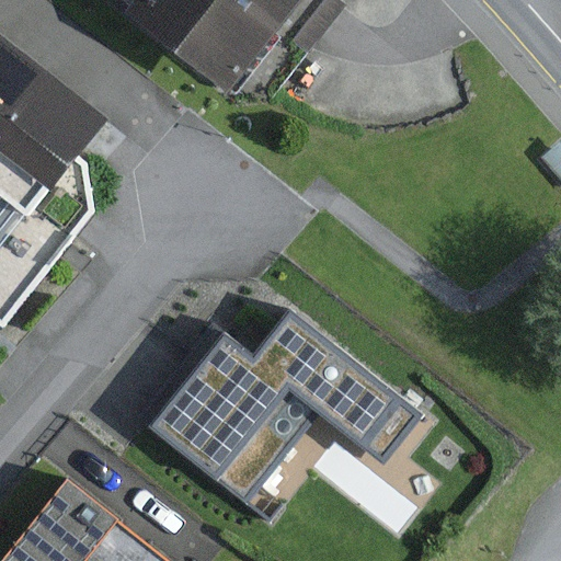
[(142,0),(132,15),(232,89),(297,0),(142,0)]
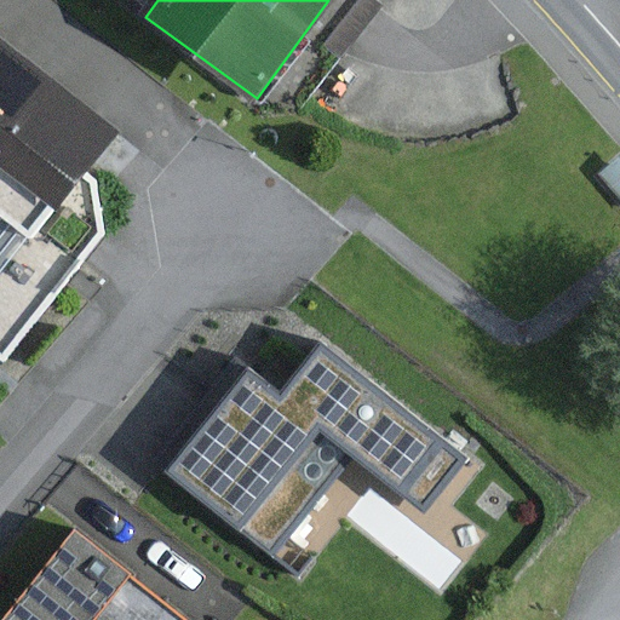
[(382,7),(371,0),(357,0),(321,47),(339,62),(382,7)]
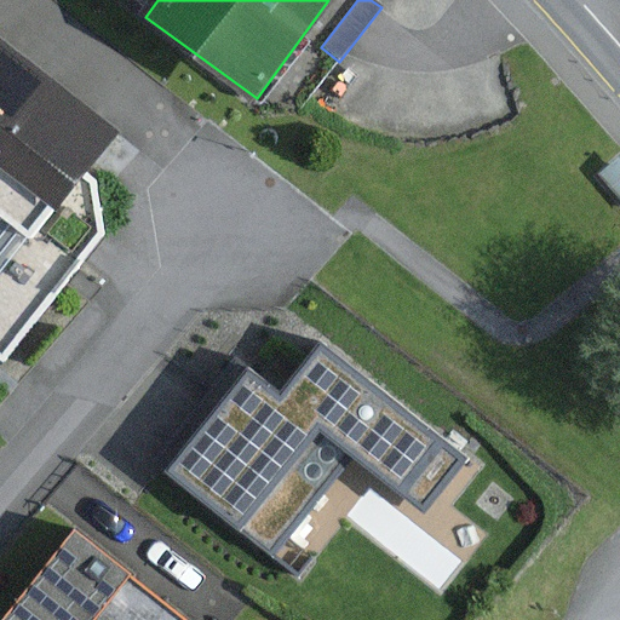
[(0,154),(58,81),(0,35),(0,154)]
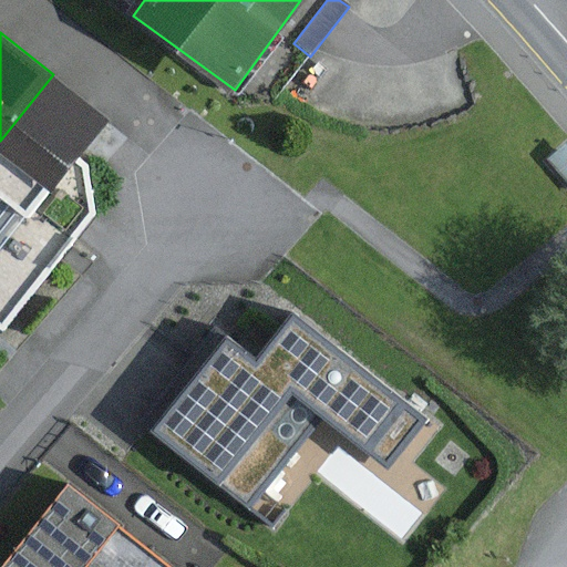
[(81,160),(112,121),(53,74),(0,141),(0,329),(2,332),(98,214),(91,167),(81,160)]
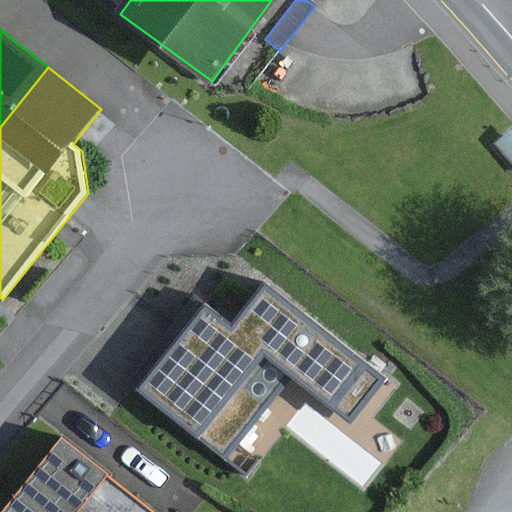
[(352,427),(389,379),(267,284),(233,328),(204,306),(138,391),(226,460),(290,379),(352,427)]
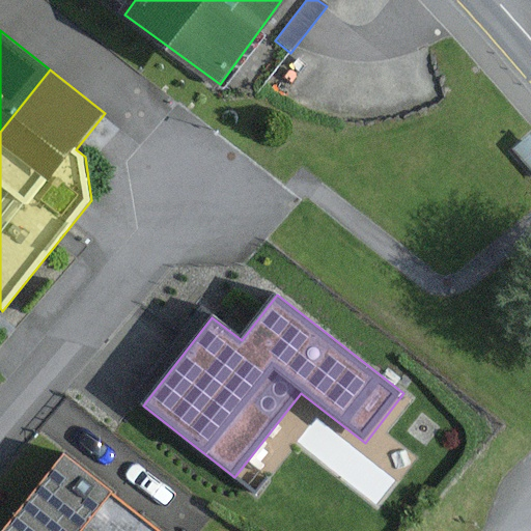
[(163,530),(65,453),(2,530),(163,530)]
